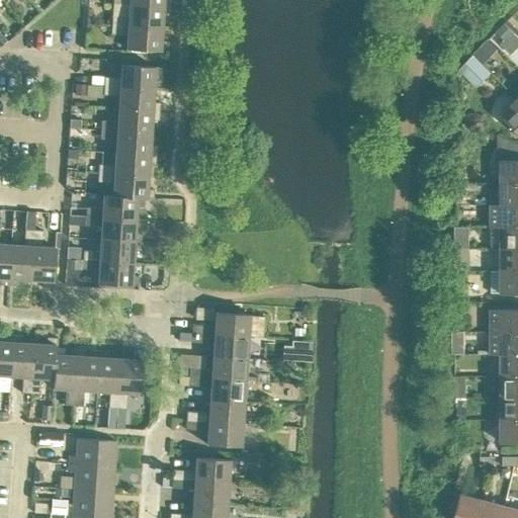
[(111,16),(110,25),(160,28),(161,15),(168,16),(169,7),(127,4),(127,17),(111,16)]
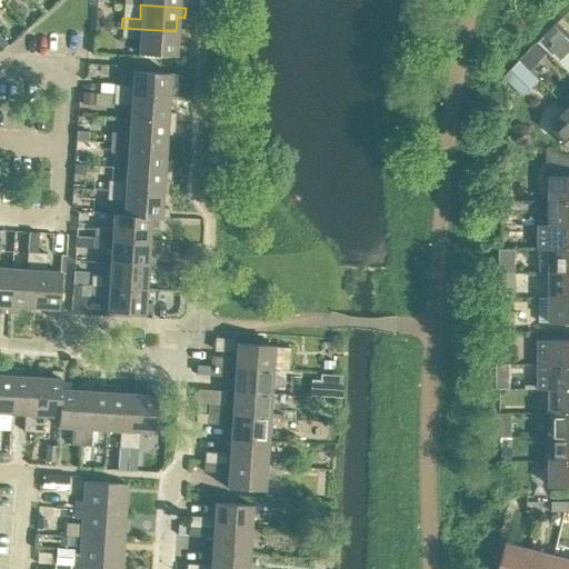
[(552,45),(562,36),(553,27),(543,36),(552,45)]
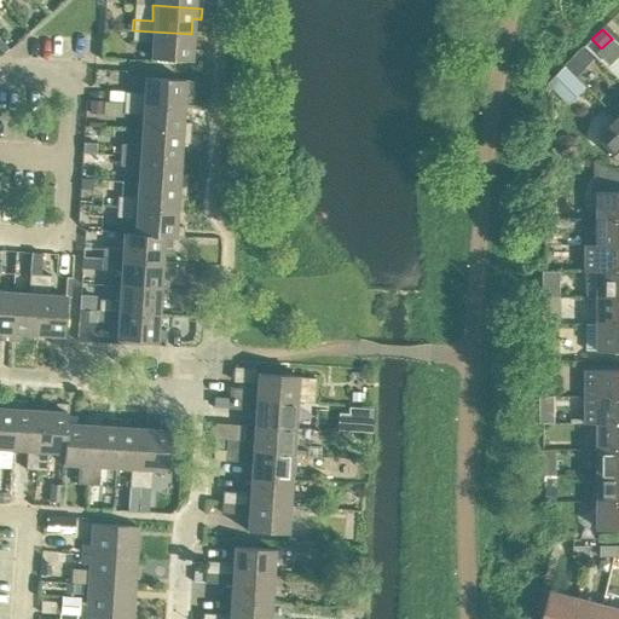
[(191,34),(132,30),(131,41),(150,42),(149,58),(198,61),(198,50),(190,48),(191,34)]
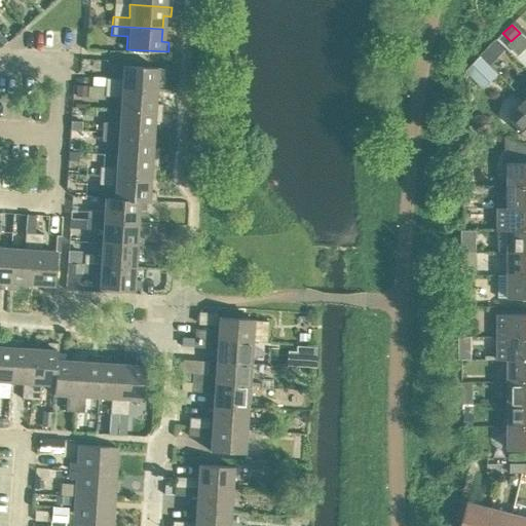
[(490,65),(504,50),(494,40),(480,54),(490,65)]
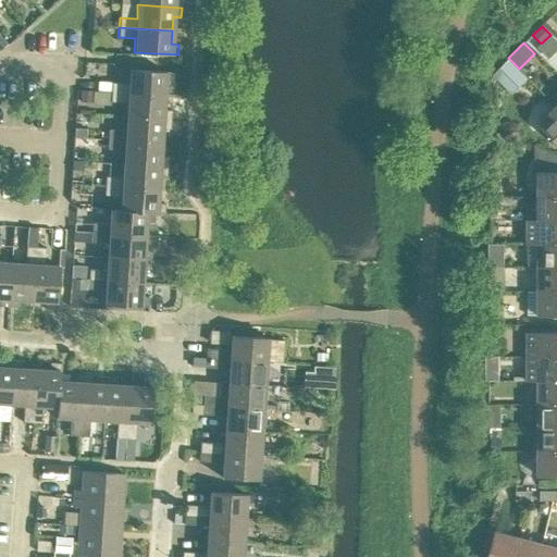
[(506,78),(517,67),(509,60),(498,71),(506,78)]
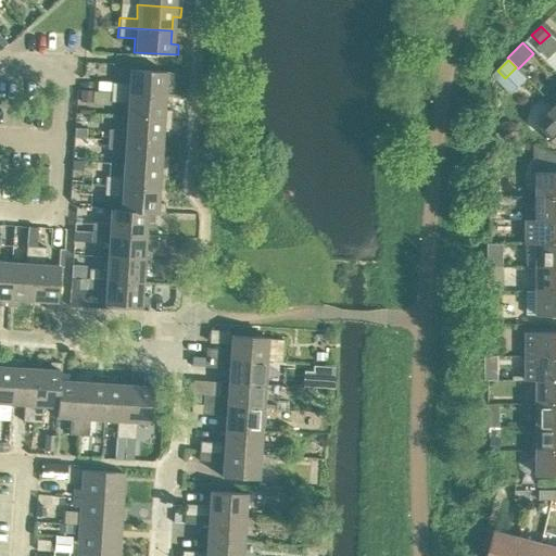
[(110,91),(110,92),(163,96),(164,81),(172,83),(173,72),(129,70),(128,84),(111,83),(97,83),(97,91),(110,91)]
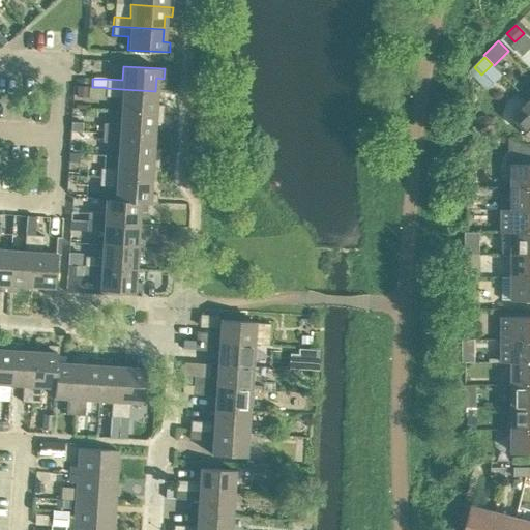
[(87,98),(87,87),(76,86),(76,97),(87,98)]
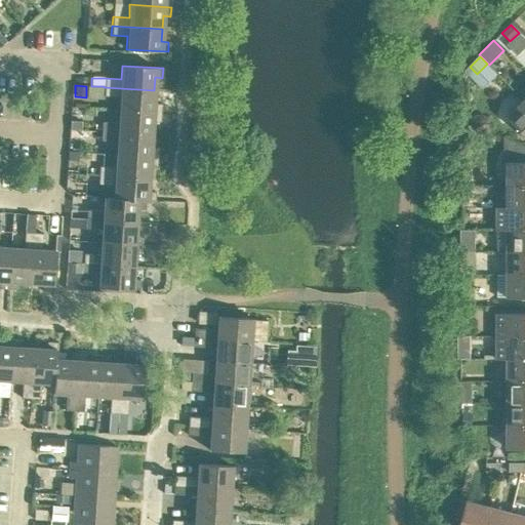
[(119,97),(119,110),(160,113),(161,104),(154,103),(154,90),(104,87),(103,96),(119,97)]
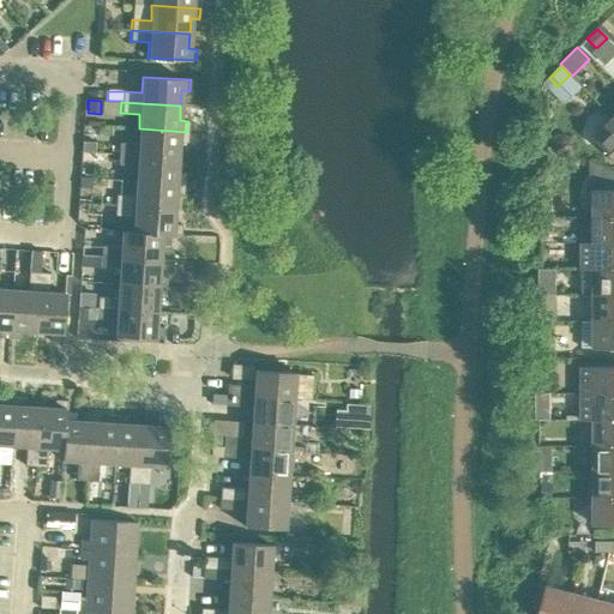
[(613,156),(613,118),(594,137),(613,156)]
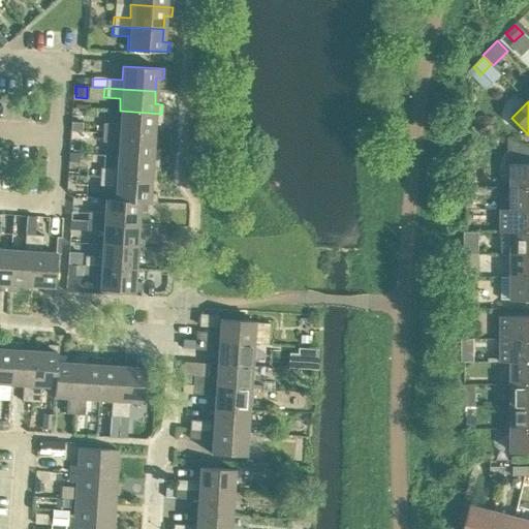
[(102,123),(101,132),(153,135),(153,122),(160,123),(161,114),(120,111),(119,124),(102,123)]
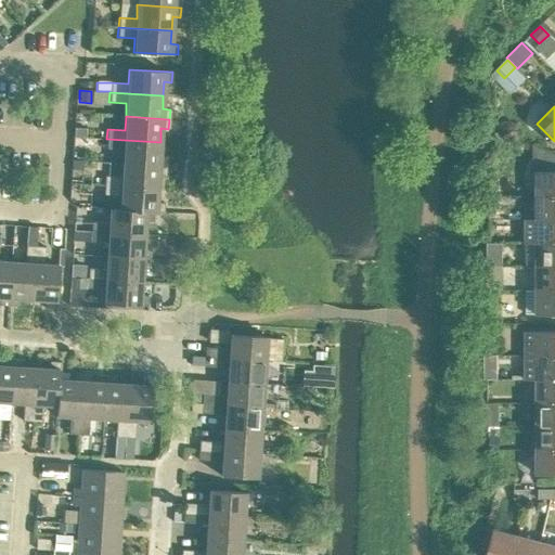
[(74,127),(73,137),(85,137),(85,128),(74,127)]
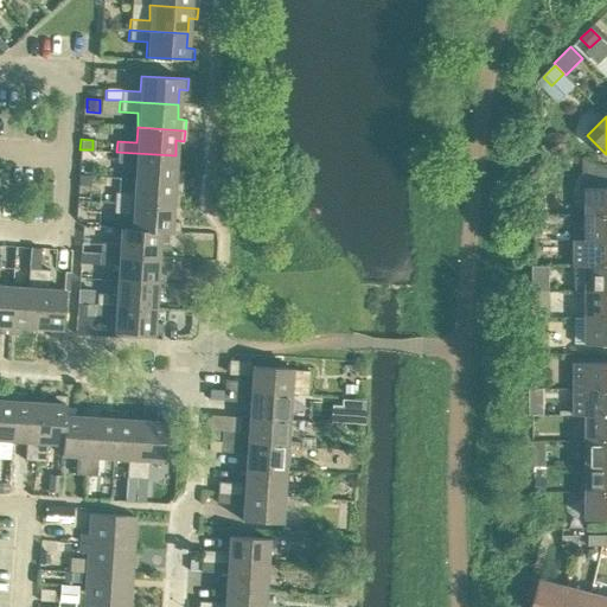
[(135,164),(134,178),(181,181),(183,171),(174,171),(176,155),(116,152),(116,163),(135,164)]
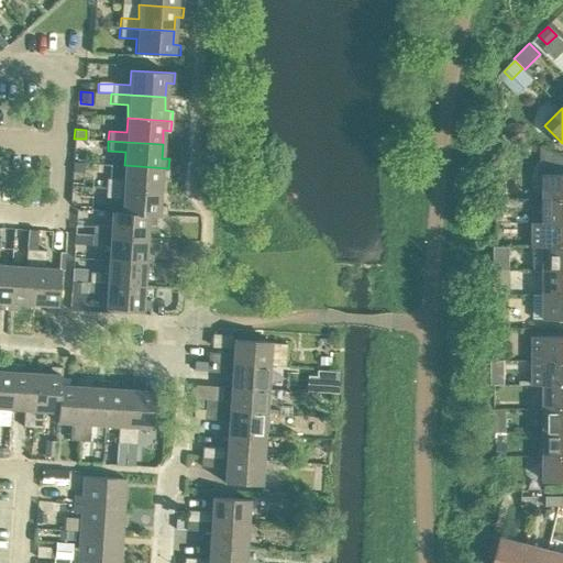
[(544,175),(544,198),(562,198),(562,155),(541,145),(541,175),(544,175)]
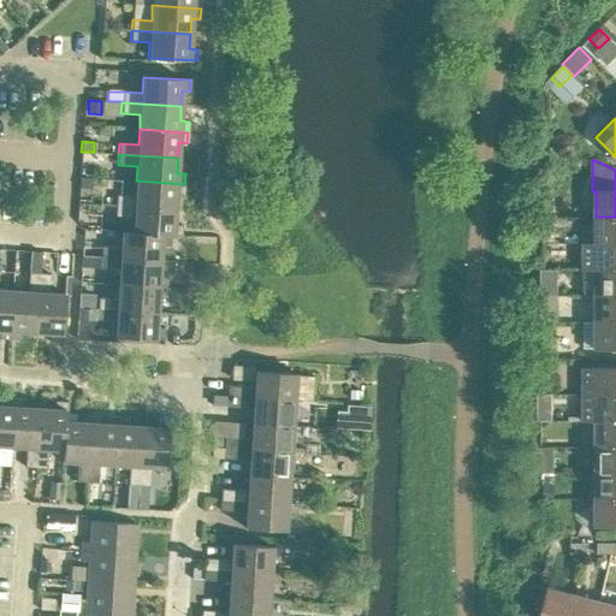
[(78,177),(78,188),(90,188),(92,178),(78,177)]
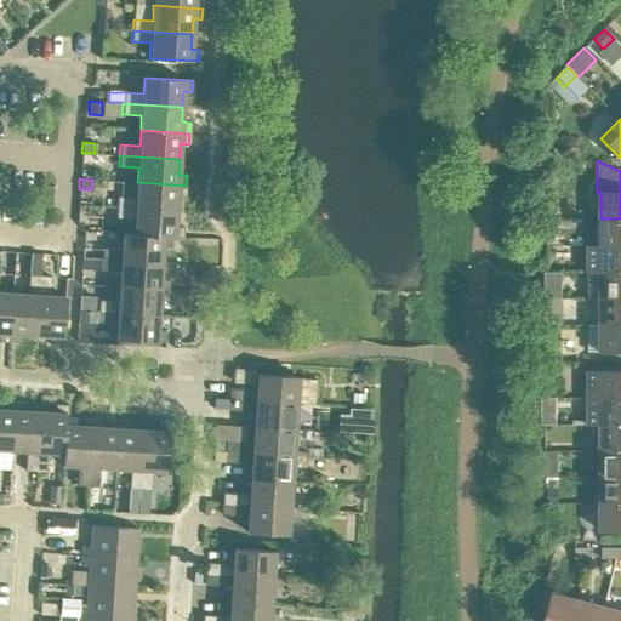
[(117,197),(115,208),(176,211),(177,195),(186,197),(186,186),(137,182),(136,198),(117,197)]
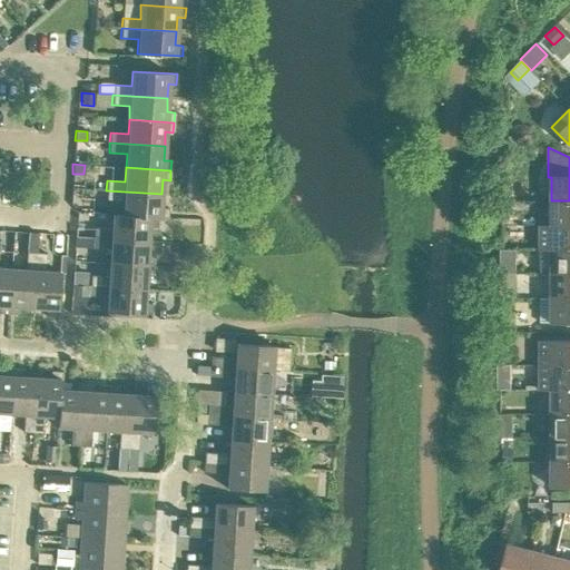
[(124,202),(123,215),(157,217),(157,218),(167,219),(168,208),(160,208),(161,194),(106,190),(106,200),(124,202)]
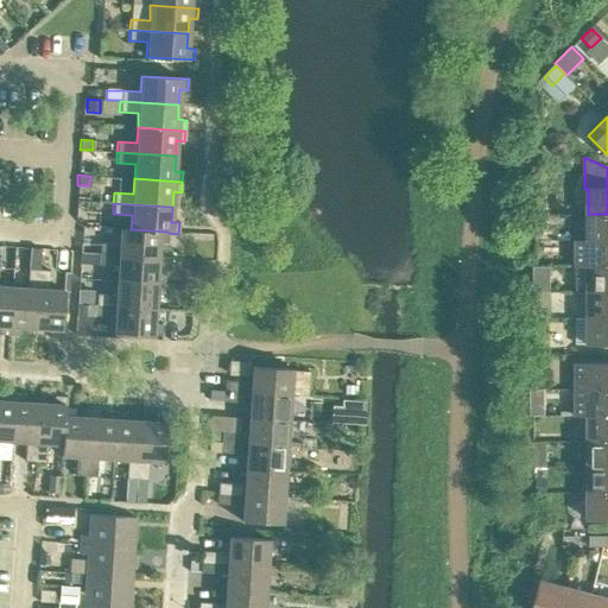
[(607,214),(588,214),(588,240),(607,239),(607,214)]
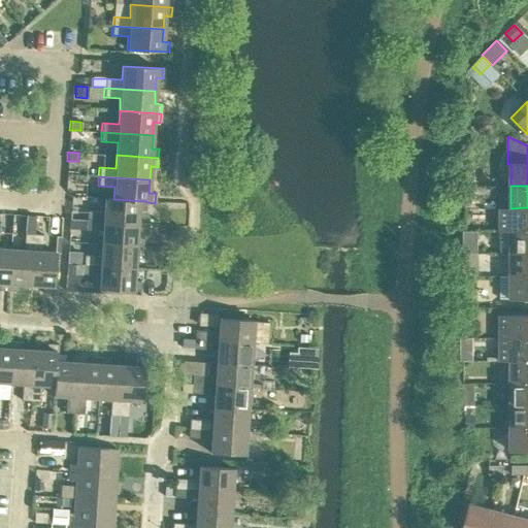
[(87,211),(86,220),(137,224),(137,210),(144,210),(145,202),(145,201),(113,199),(104,198),(103,212),(87,211)]
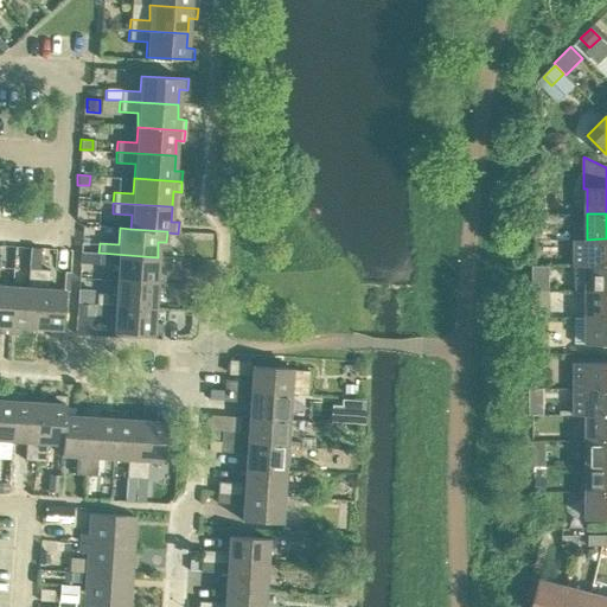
[(575,266),(587,266),(606,264),(606,238),(587,240),(575,240),(575,266)]
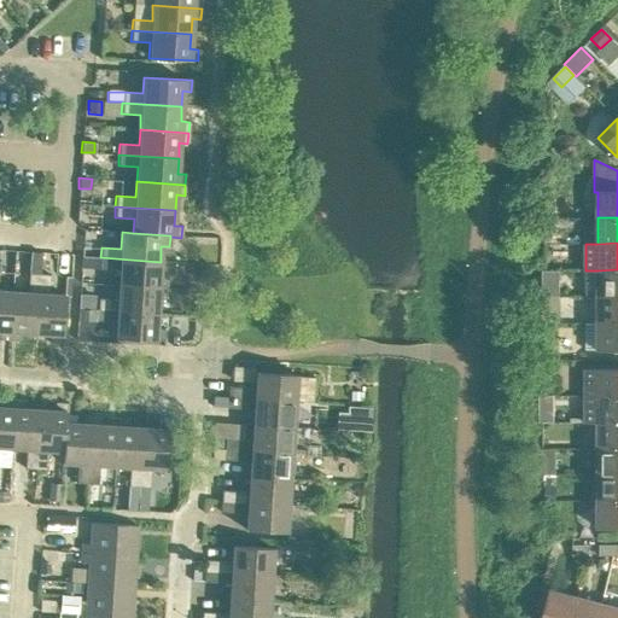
[(85,245),(85,255),(98,256),(98,246),(85,245)]
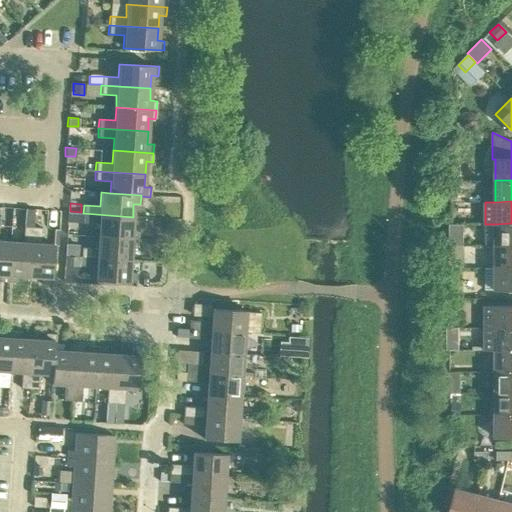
[(24,209),(23,226),(32,227),(33,209),(24,209)]
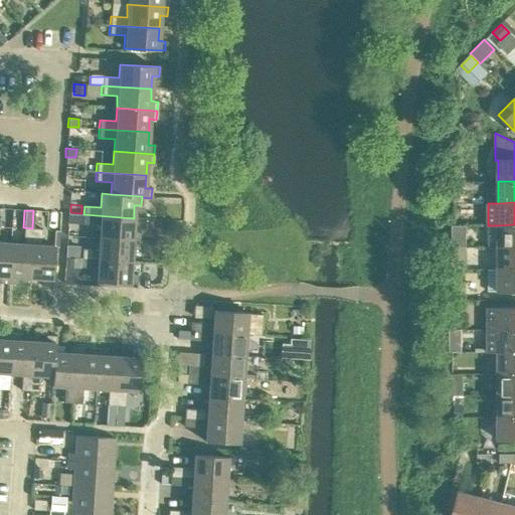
[(100,224),(99,237),(139,240),(140,231),(133,230),(134,218),(83,214),(83,223),(100,224)]
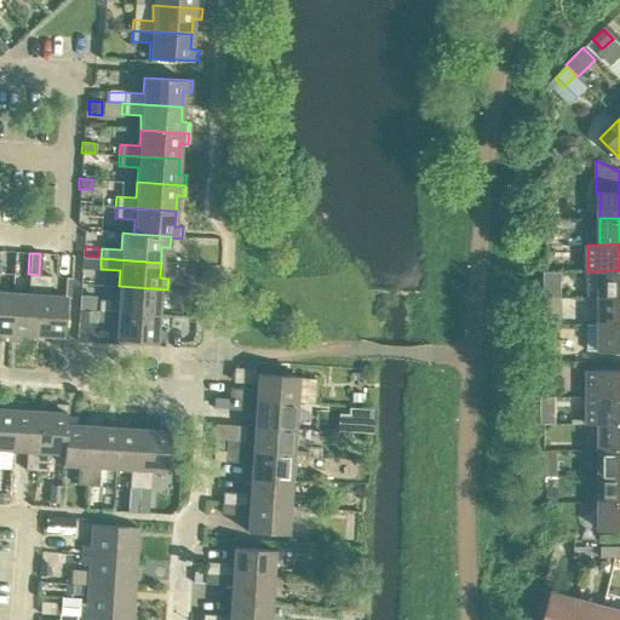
[(619,270),(600,271),(600,297),(619,297),(619,270)]
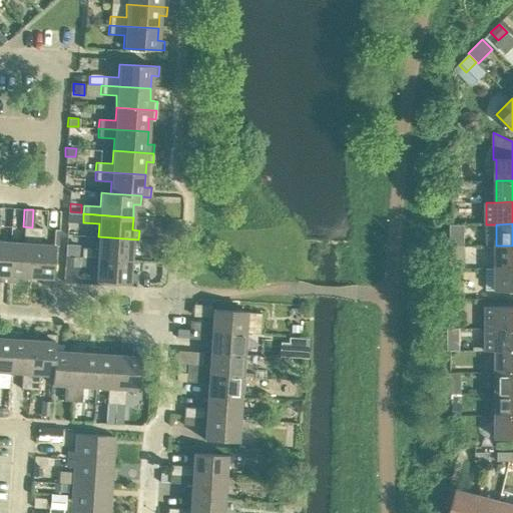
[(16,276),(29,277),(32,227),(23,226),(22,242),(9,241),(7,283),(16,283),(16,276)]
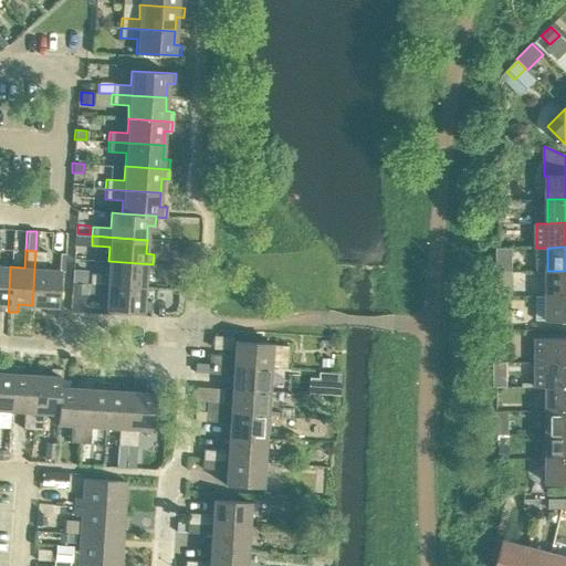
[(35,251),(32,305),(45,306),(45,314),(55,315),(59,272),(59,270),(44,269),(45,251),(35,251)]
